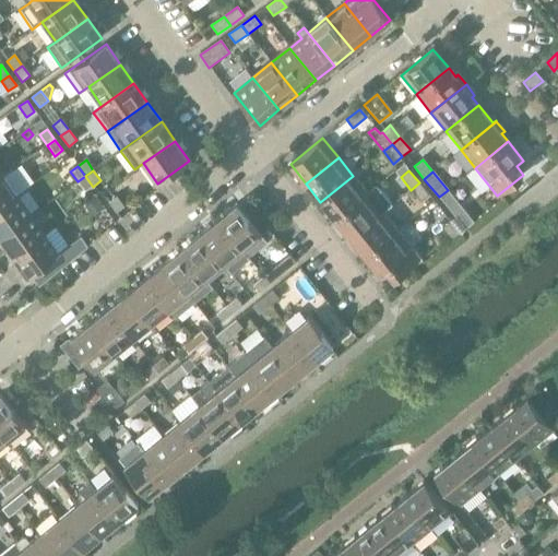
[(85,176),(78,181),(84,192),(93,187),(85,176)]
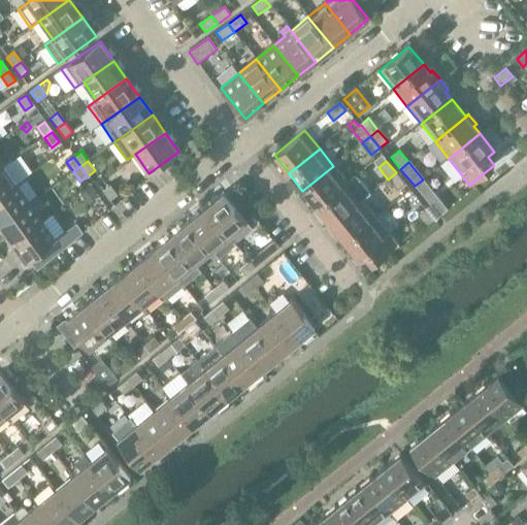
[(333,166),(302,191),(317,208),(348,183),(333,166)]
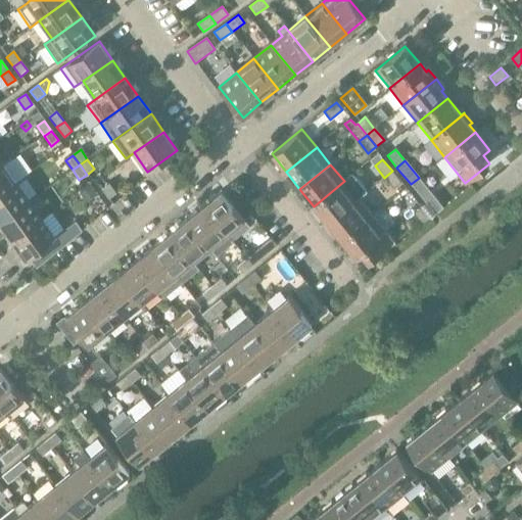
[(2,166),(0,167),(0,193),(15,184),(2,166)]
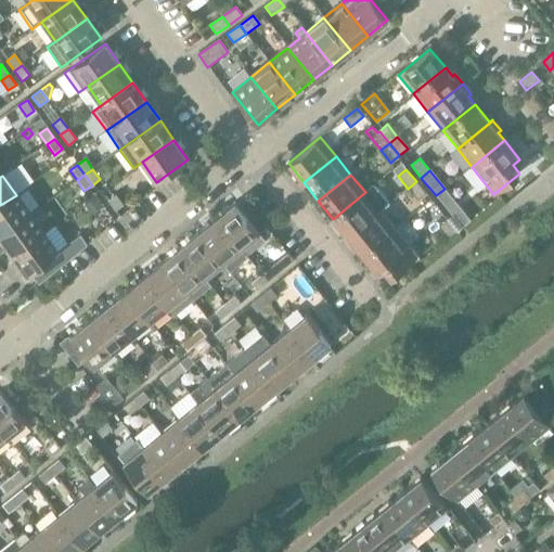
[(416,181),(408,189),(417,201),(426,194),(416,181)]
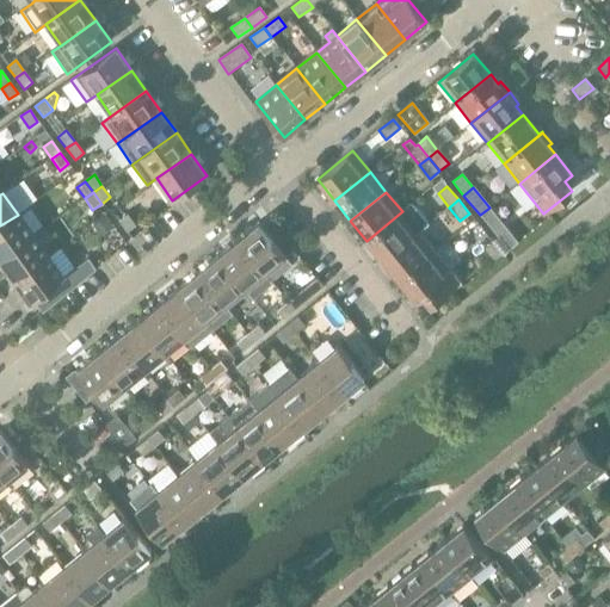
[(410,205),(402,211),(367,241),(383,260),(419,231),(426,225),(410,205)]
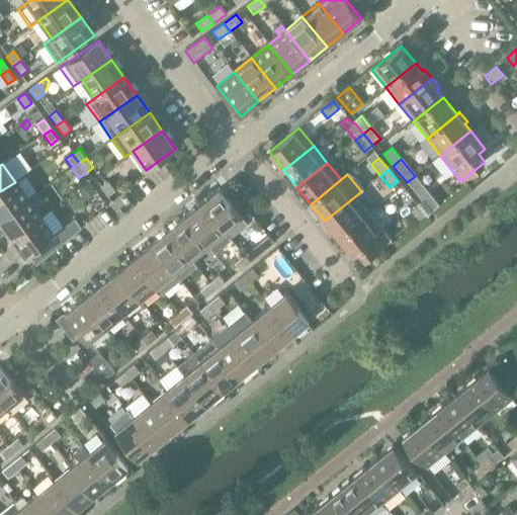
[(439,206),(415,176),(407,182),(431,212),(439,206)]
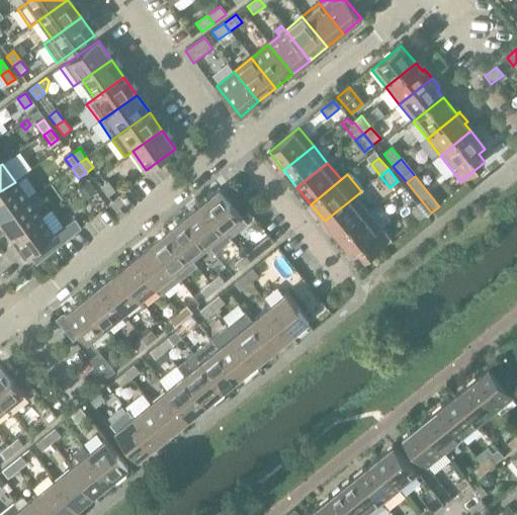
[(15,182),(0,191),(0,219),(27,199),(15,182)]
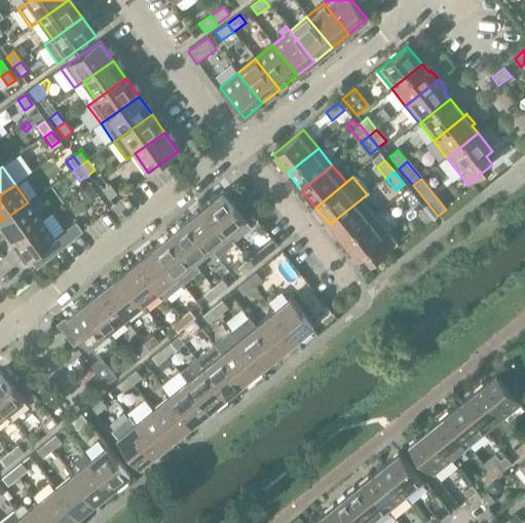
[(109,200),(117,194),(110,185),(102,190),(109,200)]
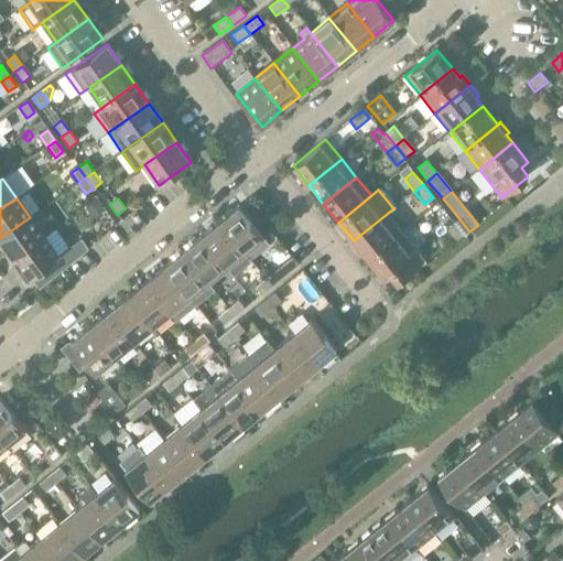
[(97,201),(86,208),(91,216),(103,208),(97,201)]
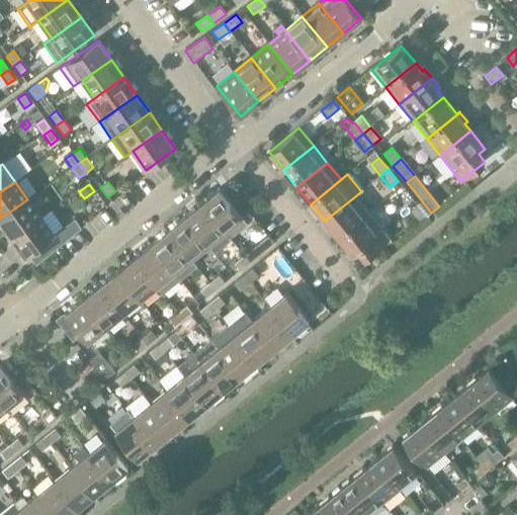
[(219,190),(201,204),(224,233),(230,239),(247,225),(242,219),(219,190)]
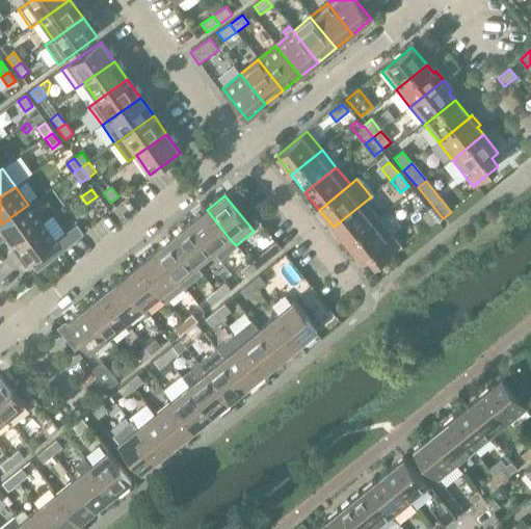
[(365,202),(334,227),(347,244),(378,219),(365,202)]
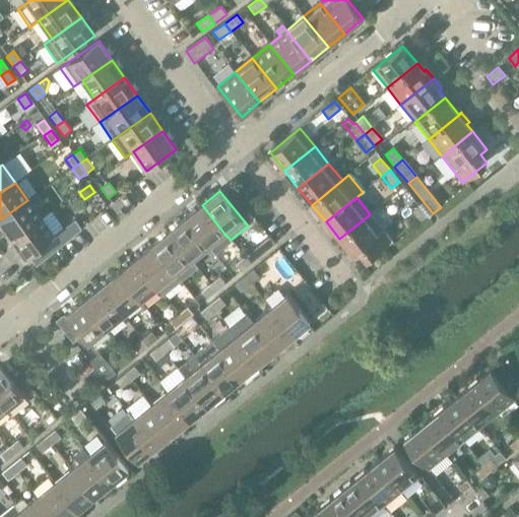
[(27,200),(0,219),(0,222),(11,239),(41,218),(27,200)]
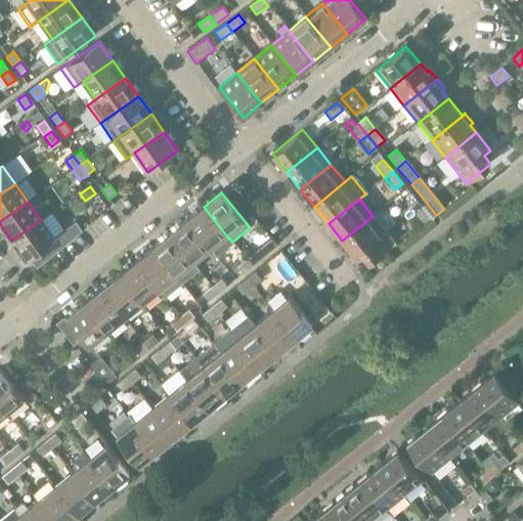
[(204,207),(186,220),(210,249),(216,258),(233,244),(232,242),(226,235),(204,207)]
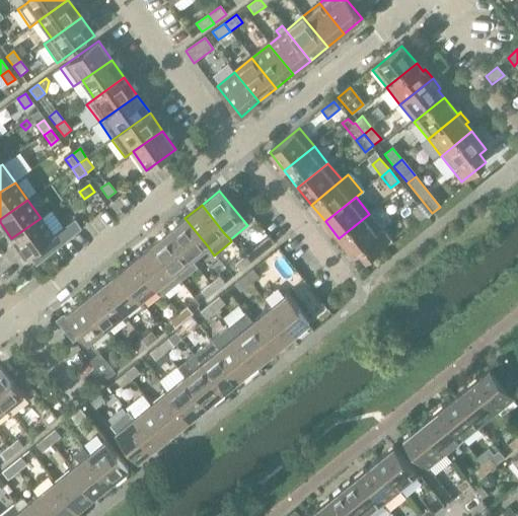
[(427,217),(418,205),(410,212),(419,223),(427,217)]
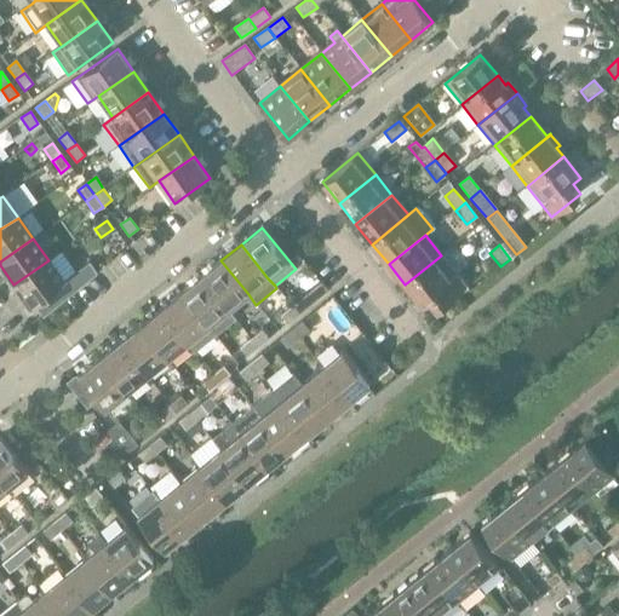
[(441,255),(405,285),(423,306),(430,299),(437,309),(465,286),(457,275),(468,265),(453,246),(441,255)]
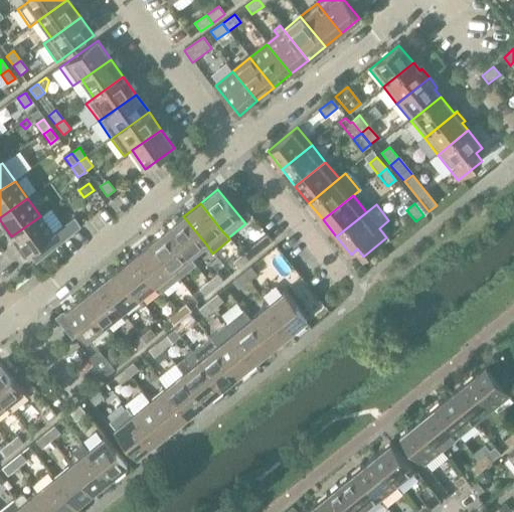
[(40,216),(11,236),(24,256),(53,235),(59,244),(80,227),(74,219),(53,234),(40,216)]
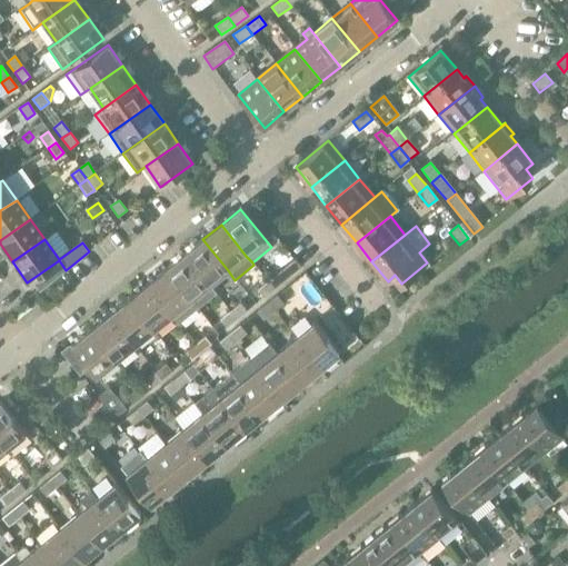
[(209,286),(228,270),(202,239),(183,255),(209,286)]
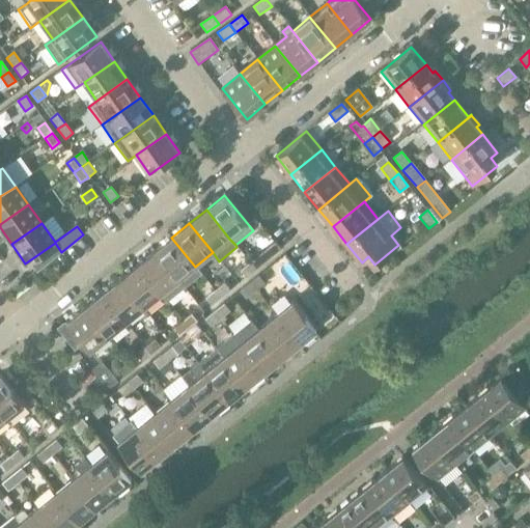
[(201,275),(195,267),(171,238),(155,252),(184,288),(201,275)]
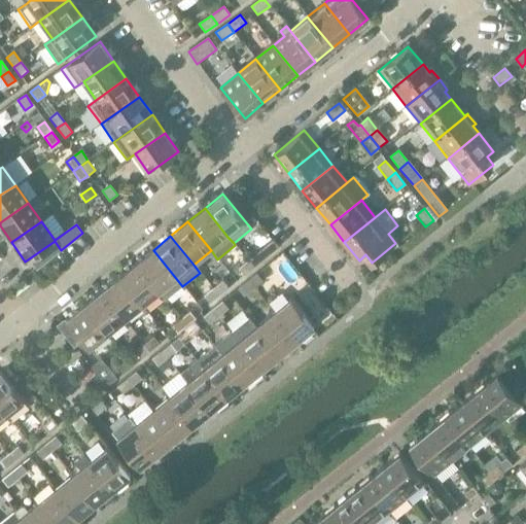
[(271,254),(279,248),(273,241),(265,247),(271,254)]
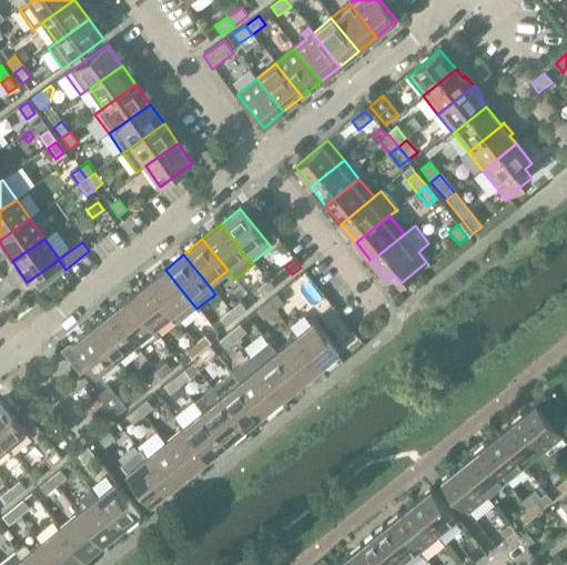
[(154,294),(171,315),(178,324),(196,309),(165,270),(147,284),(154,294)]
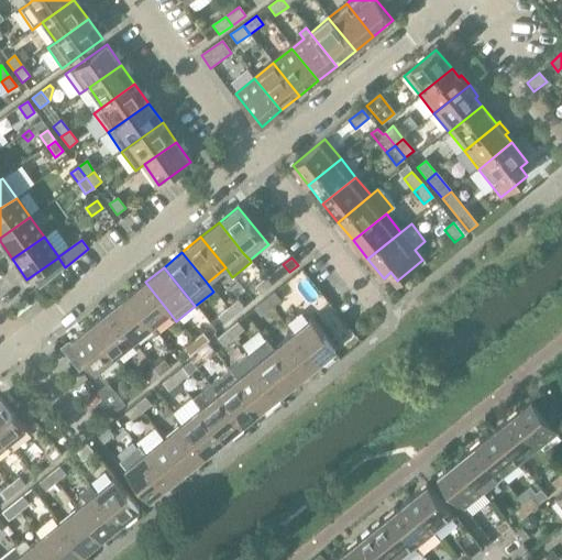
[(261,295),(271,287),(265,280),(255,288),(261,295)]
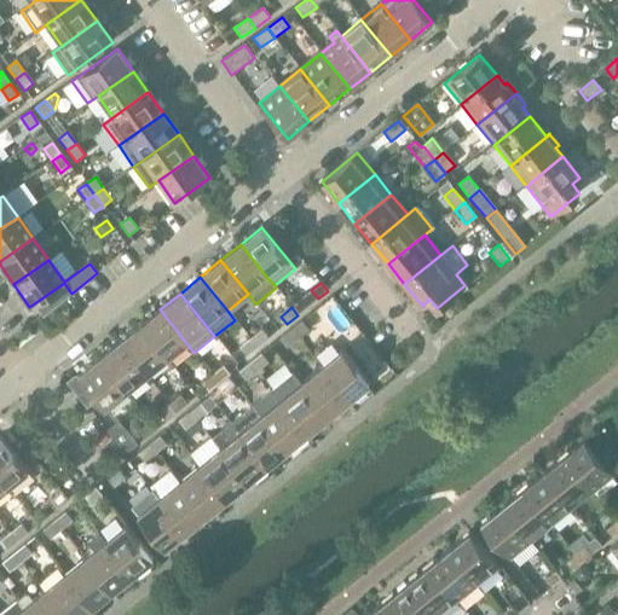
[(186,343),(168,320),(160,309),(139,326),(166,359),(186,343)]
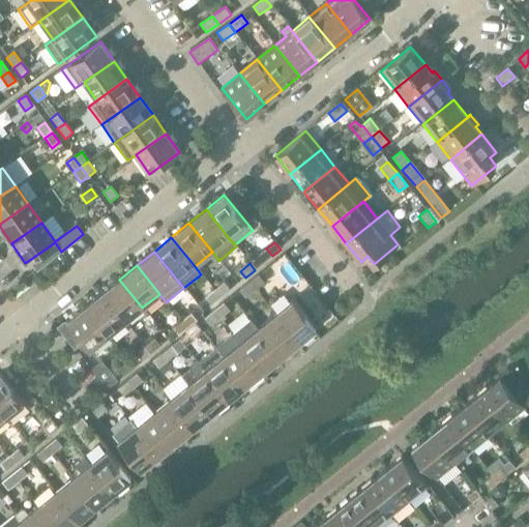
[(258,275),(248,284),(255,290),(264,283),(258,275)]
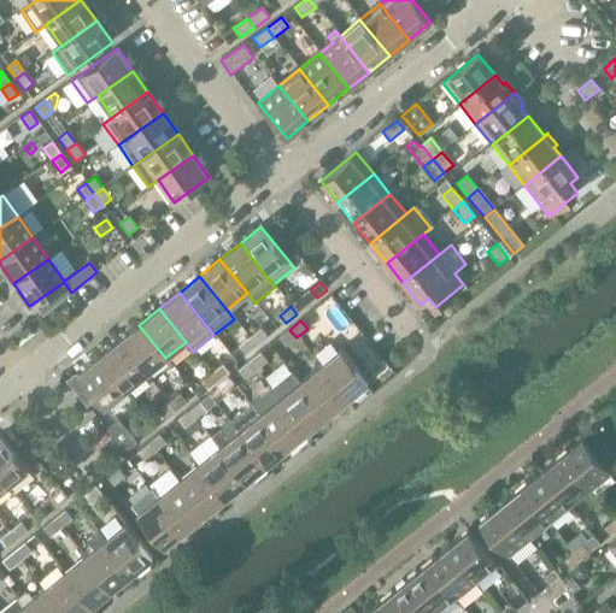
[(146,375),(165,358),(139,325),(118,341),(146,375)]
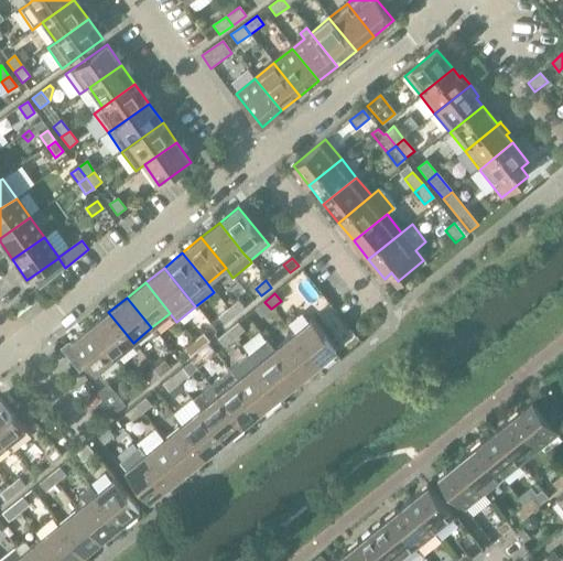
[(235,317),(236,316),(245,310),(238,301),(228,309),(235,317)]
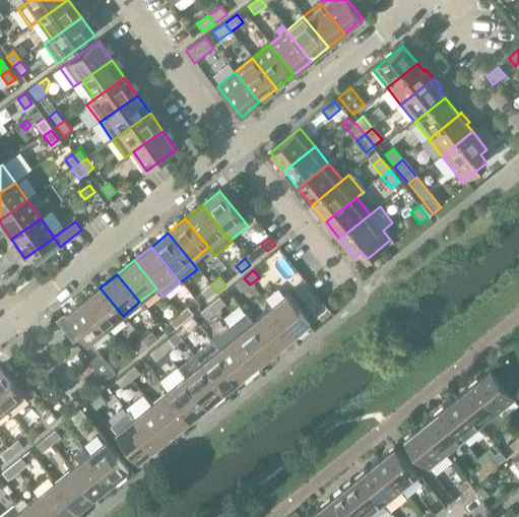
[(240,293),(250,284),(244,278),(235,285),(240,293)]
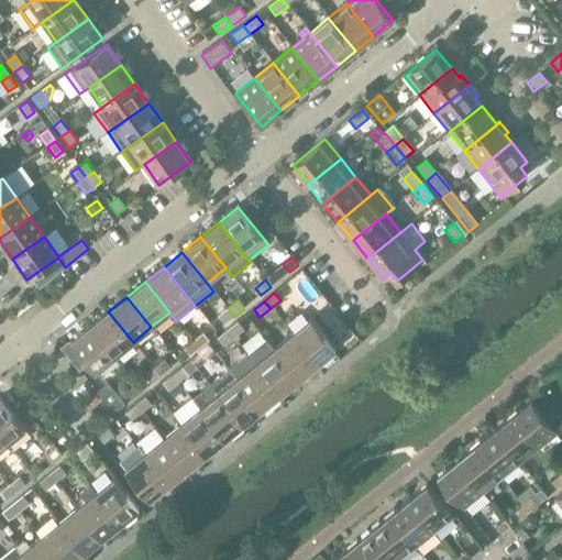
[(223,325),(234,317),(228,308),(218,317),(223,325)]
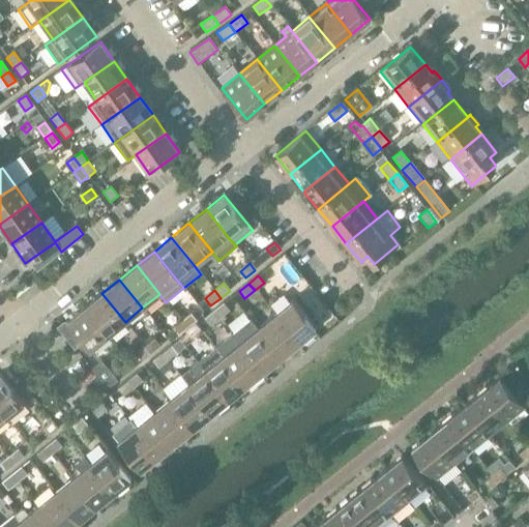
[(108,337),(125,322),(101,293),(84,308),(108,337)]
